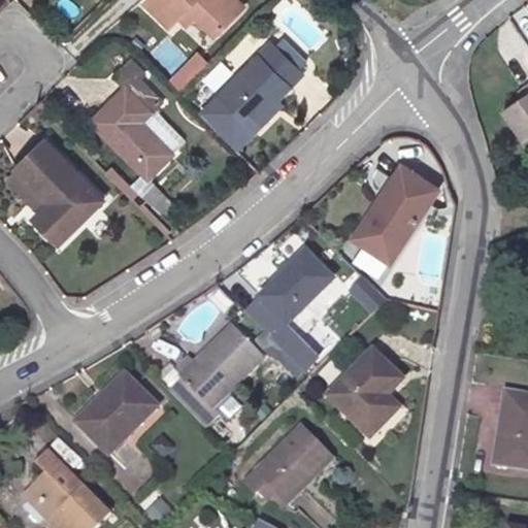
[(240,0),(149,0),(147,1),(172,26),(182,17),(190,8),(199,18),(218,35),(246,5),(240,0)]
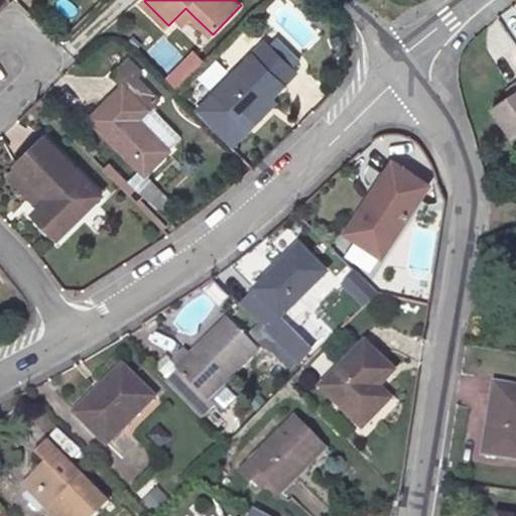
[(296,51),(315,37),(287,0),(285,0),(268,13),(296,51)]
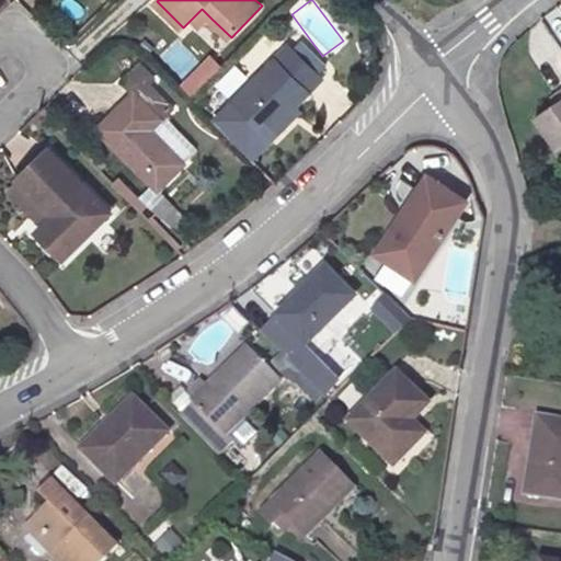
[(212,19),(202,9),(193,18),(203,27),(212,19)]
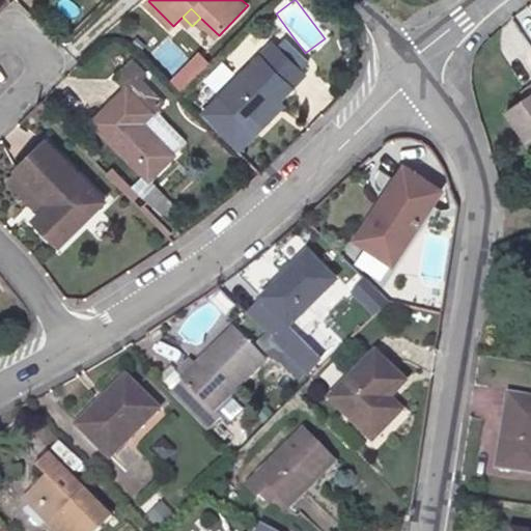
[(234,71),(266,39),(256,29),(224,61),(234,71)]
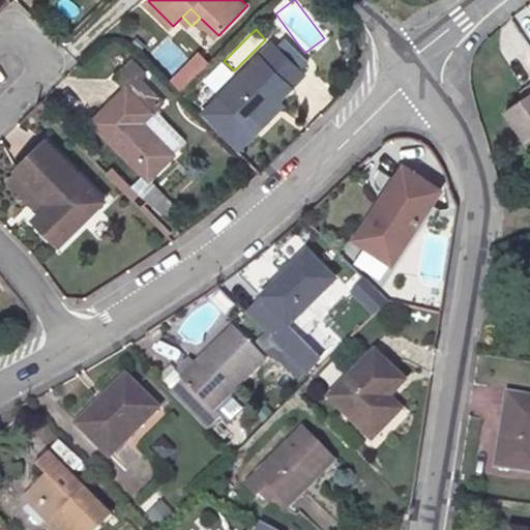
[(273,43),(221,96),(225,100),(206,118),(237,150),(257,130),(252,126),(278,99),(304,74),(302,71),(311,64),(283,36),(274,45),(273,43)]
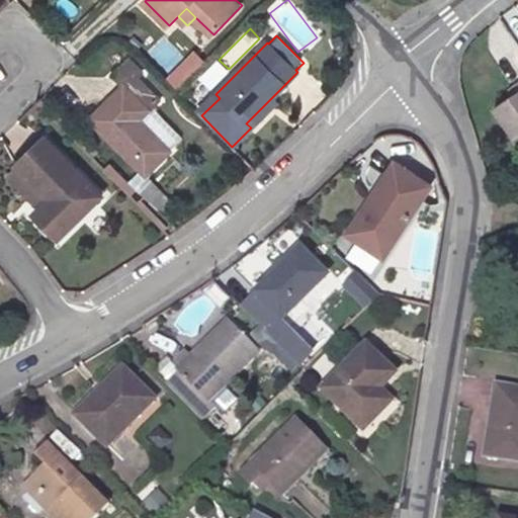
[(166,81),(179,92),(205,63),(192,51),(166,81)]
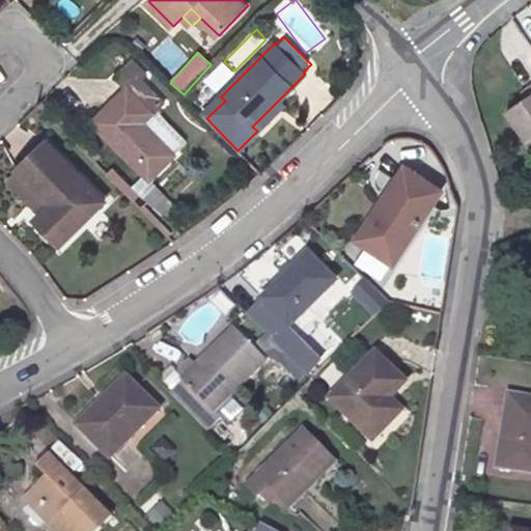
[(92,120),(145,175),(149,178),(173,155),(140,120),(161,100),(141,79),(146,73),(132,59),(114,76),(127,87),(92,120)]
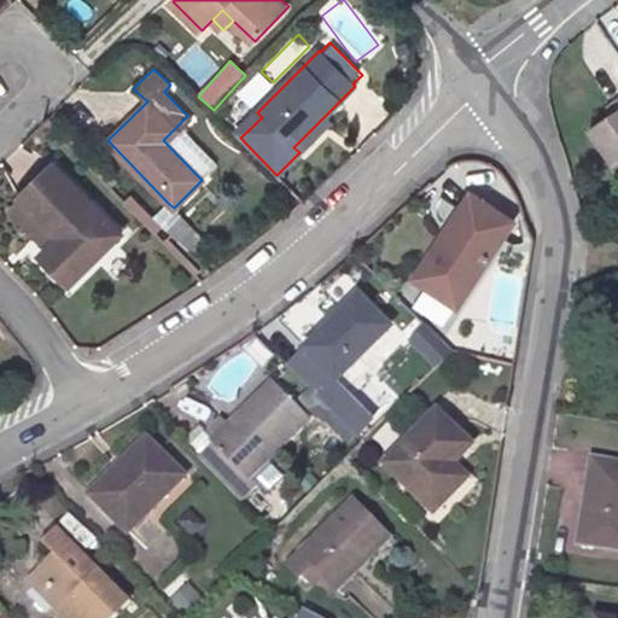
[(237,93),(251,109),(273,88),(258,73),(237,93)]
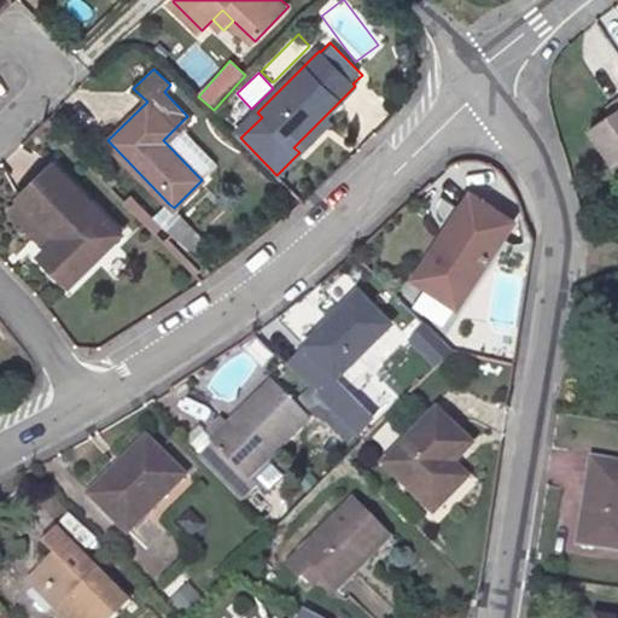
[(617,106),(613,111),(589,128),(617,167),(617,165),(617,106)]
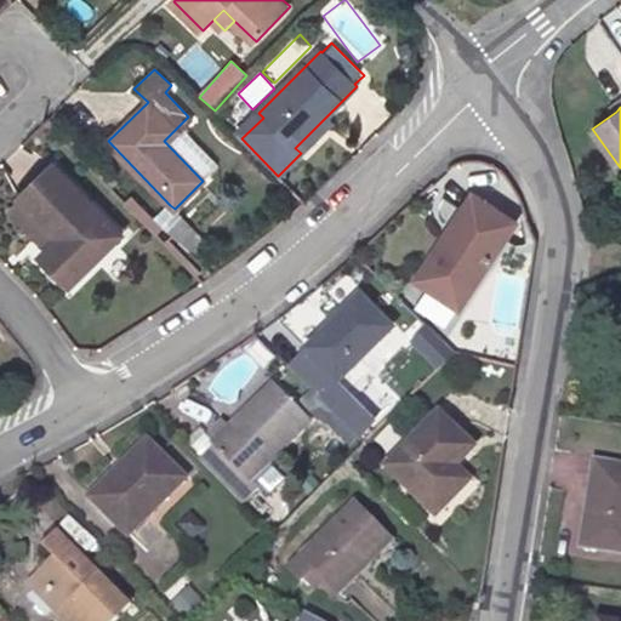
[(295,148),(301,153),(332,121),(326,117),(295,148)]
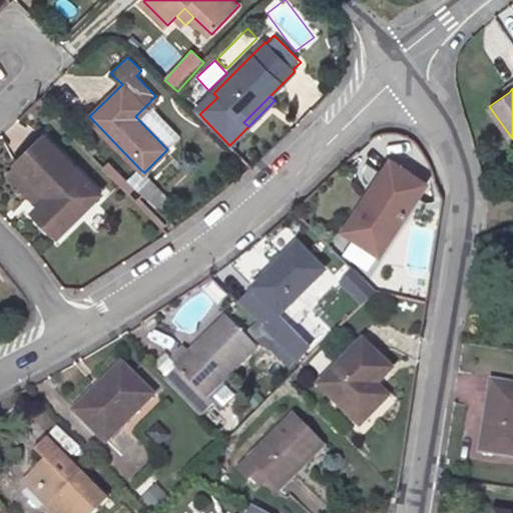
[(100,193),(44,136),(16,163),(48,197),(40,205),(34,211),(58,235),(100,193)]
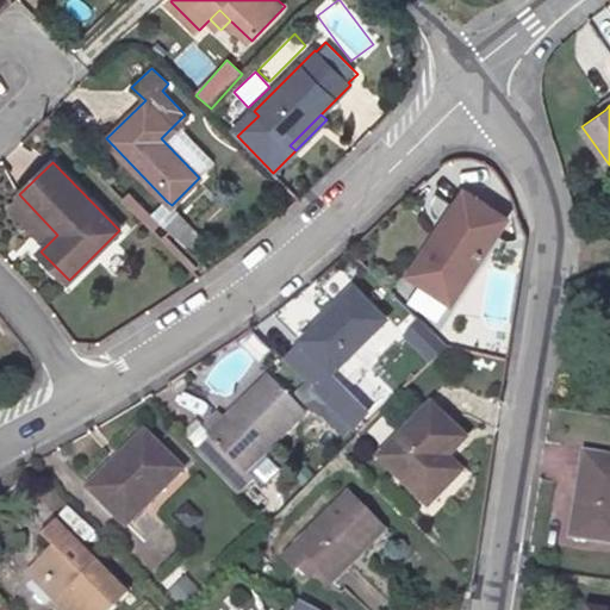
[(19,194),(8,204),(48,244),(57,235),(19,194)]
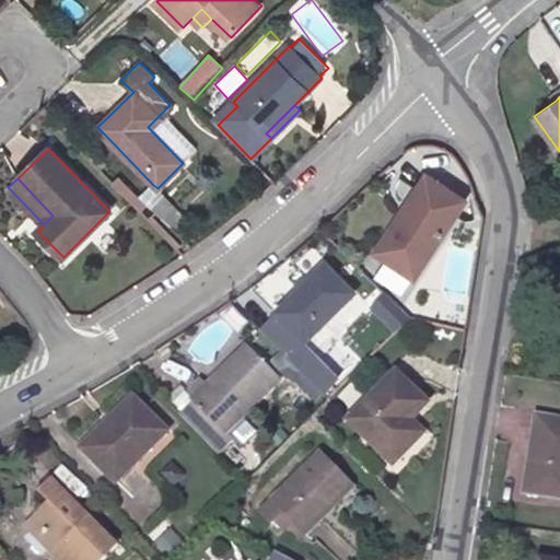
[(150,207),(163,194),(158,188),(153,185),(141,197),(150,207)]
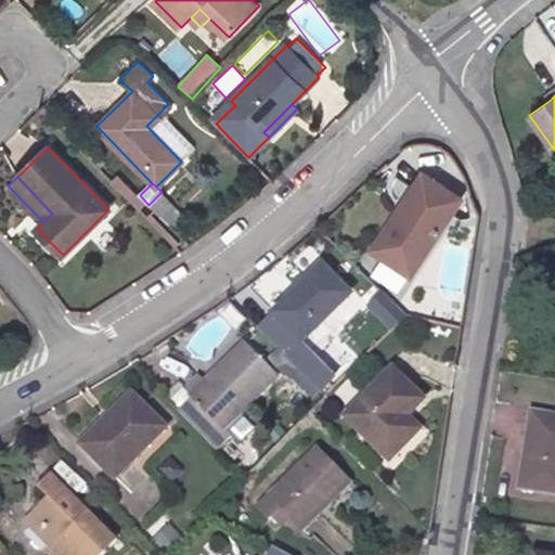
[(377,253),(411,275),(439,231),(451,214),(413,189),(382,235),(386,239),(377,253)]
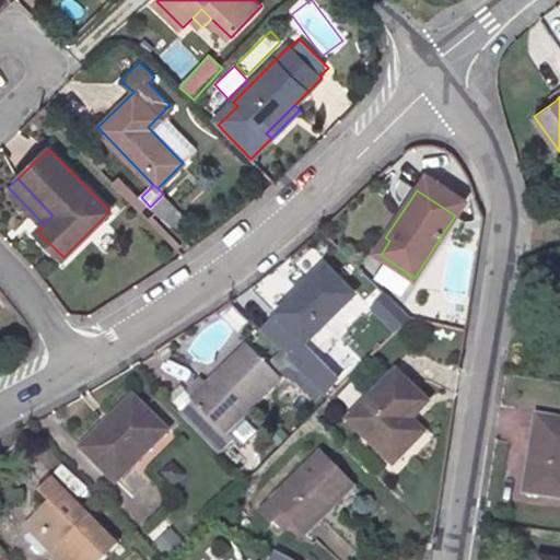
[(185,216),(163,194),(150,207),(172,229),(185,216)]
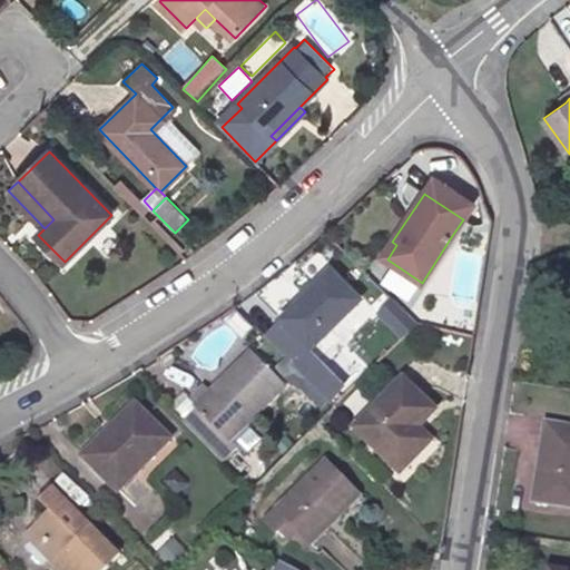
[(480,231),(463,219),(451,237),(468,249),(480,231)]
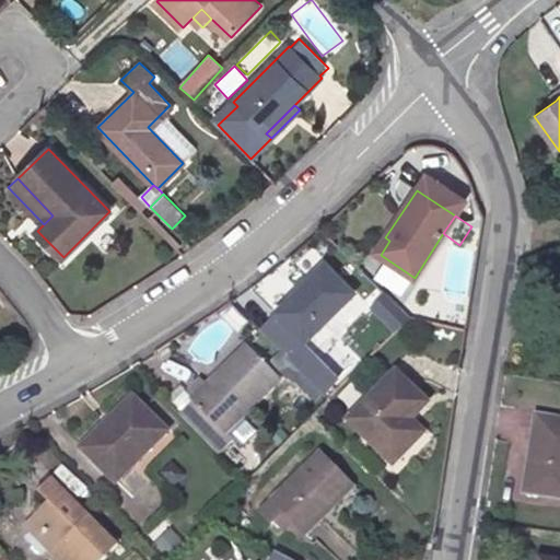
[(327,267),(277,315),(278,316),(263,331),(288,358),(304,342),(305,343),(354,295),(327,267)]
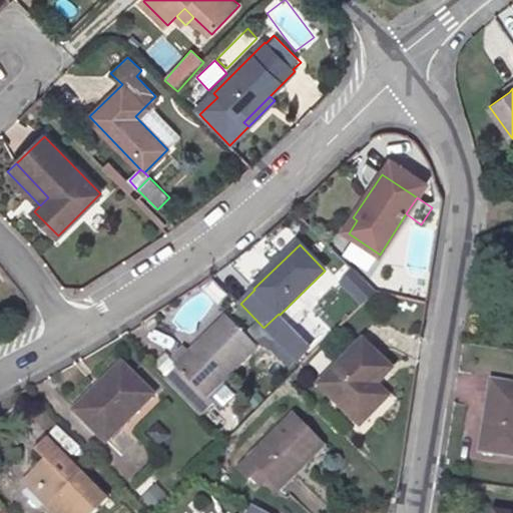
[(338,282),(363,305),(377,289),(351,267),(338,282)]
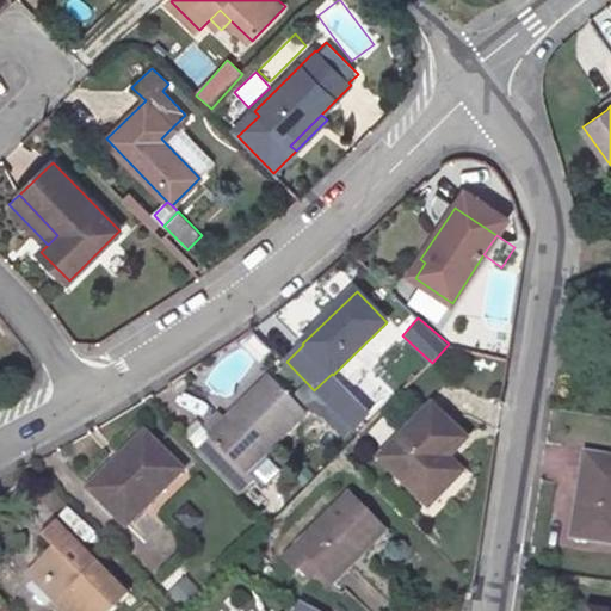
[(304,413),(270,377),(213,434),(247,470),(304,413)]
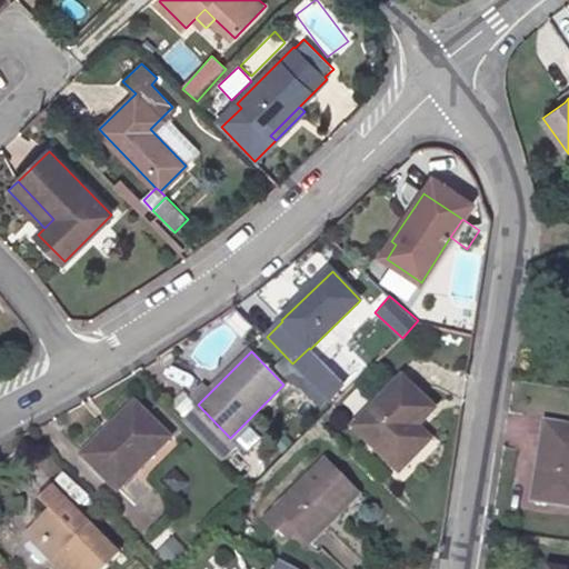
[(400,470),(430,440),(416,426),(433,409),(403,380),(357,428),(400,470)]
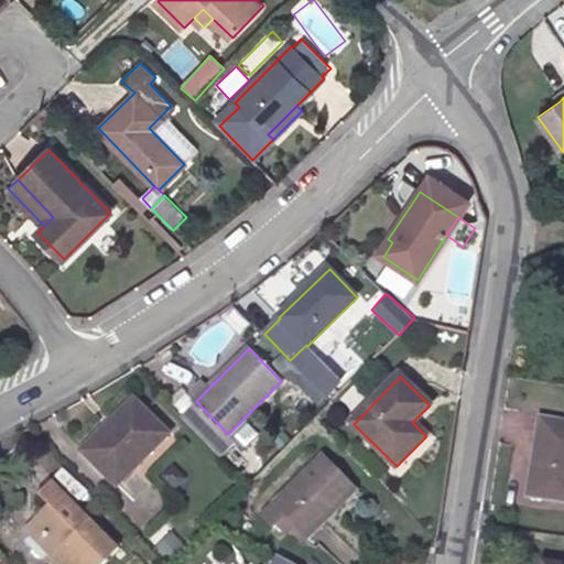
[(117,425),(89,455),(118,484),(169,432),(134,399),(111,420),(117,425)]
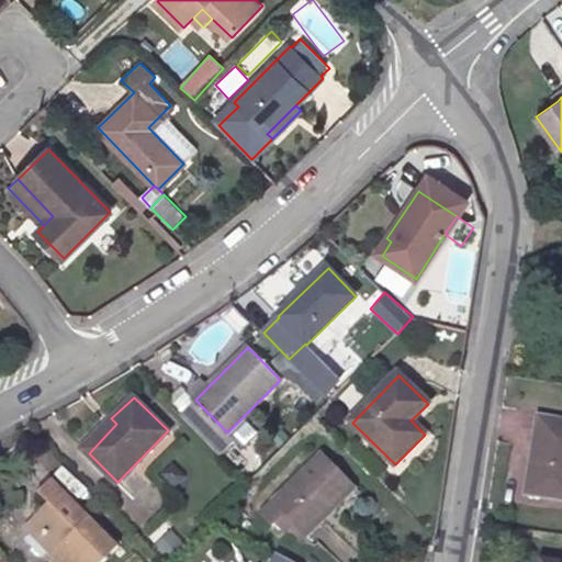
[(561,498),(561,417),(538,414),(535,430),(546,433),(543,447),(532,445),(526,493),(561,498)]
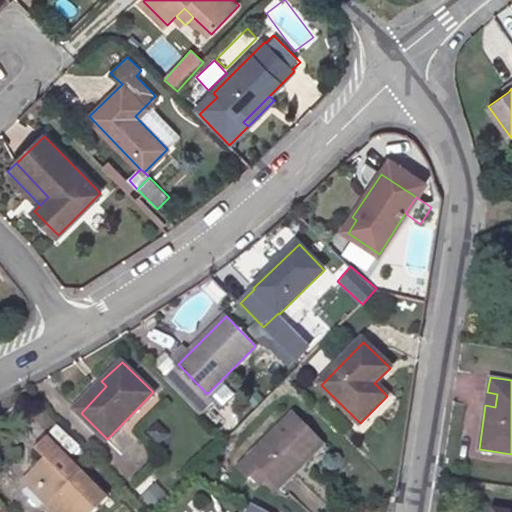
[(293,414),(249,457),(279,487),(324,444),(293,414)]
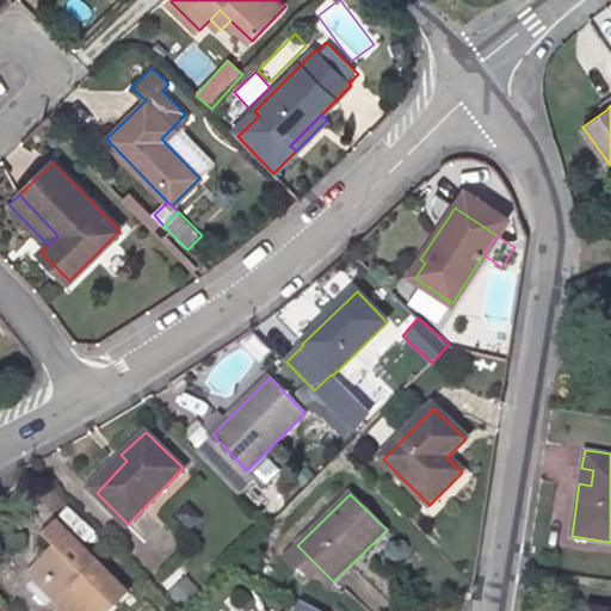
[(56,603),(63,610),(110,610),(128,593),(57,522),(42,536),(53,545),(32,566),(63,597),(56,603)]
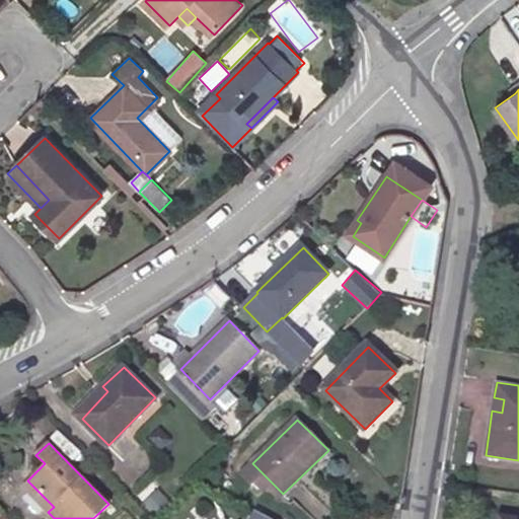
[(54,507),(27,480),(22,486),(48,512),(54,507)]
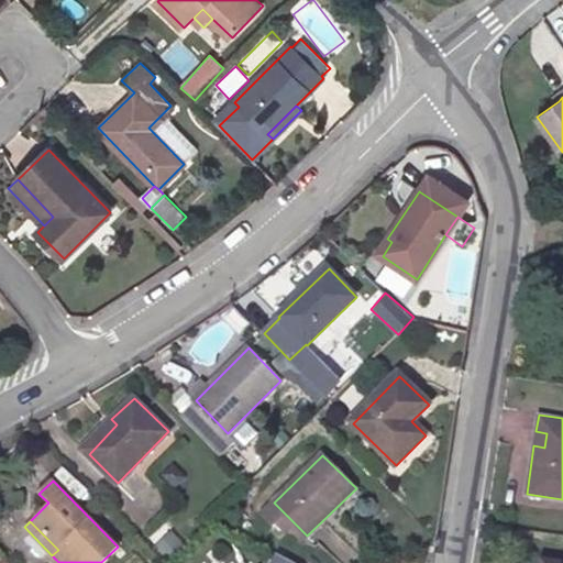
[(169,562),(184,543),(167,530),(153,548),(169,562)]
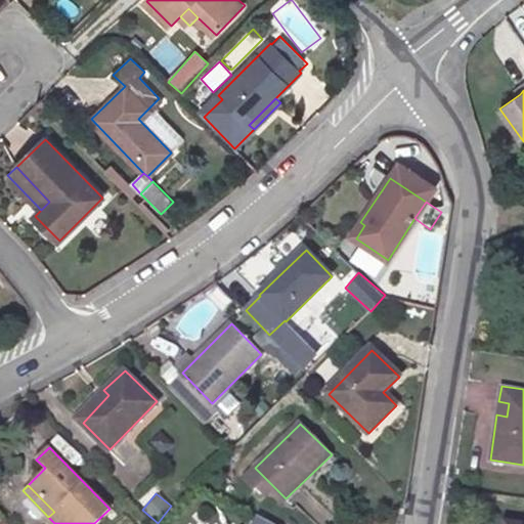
[(32,523),(34,523),(43,517),(29,498),(19,507),(32,523)]
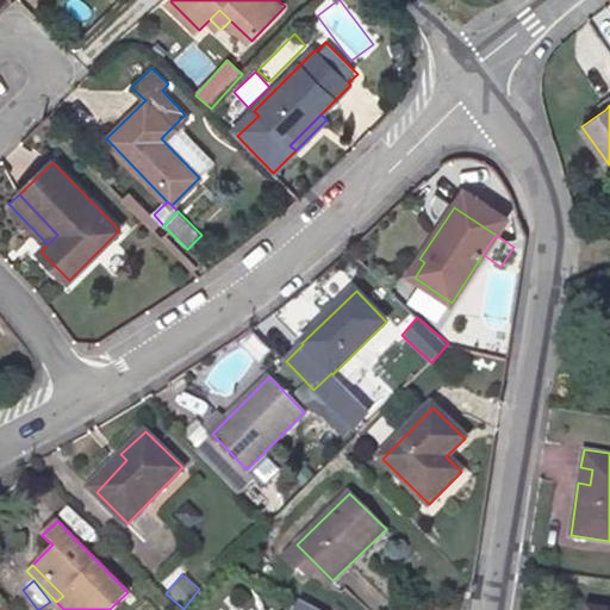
[(304,598),(297,609),(313,609),(316,605),(304,598)]
